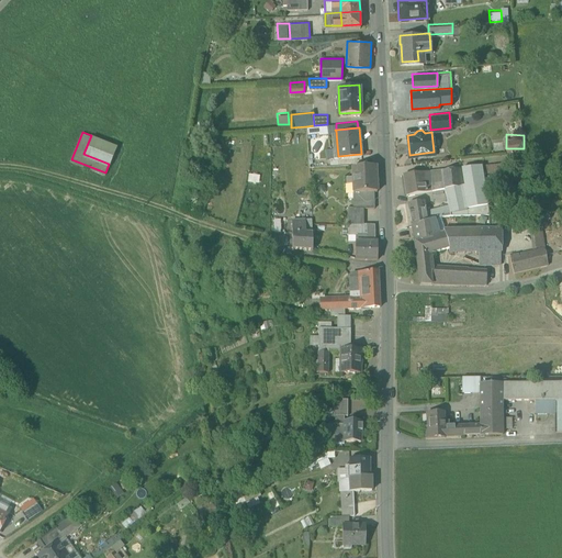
[(116,145),(91,135),(83,154),(109,164),(116,145)]
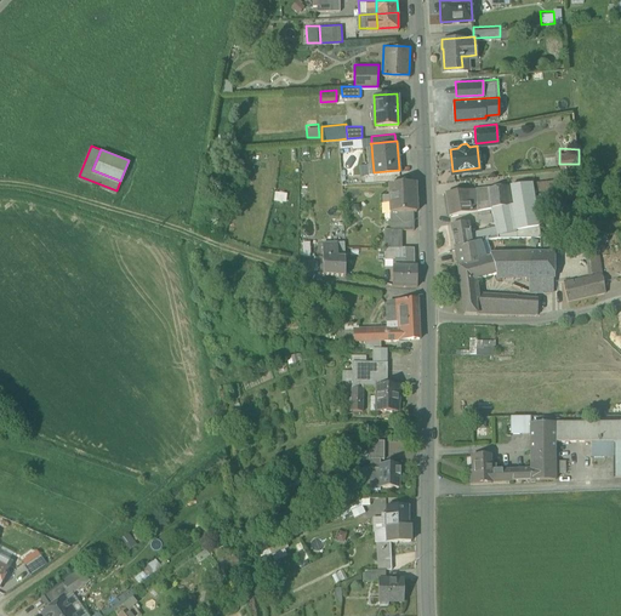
[(360,174),(374,172),(372,160),(359,163),(360,174)]
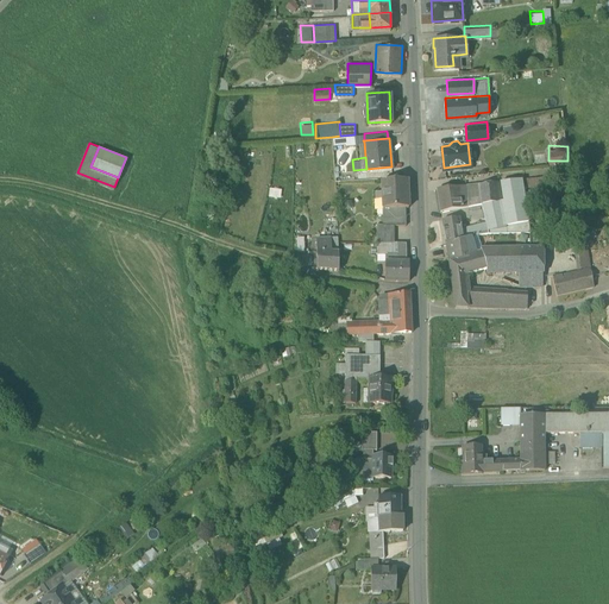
[(482,201),(485,220),(487,227),(488,227),(506,225),(506,222),(528,219),(521,176),(500,178),(503,197),(501,199),(482,201)]
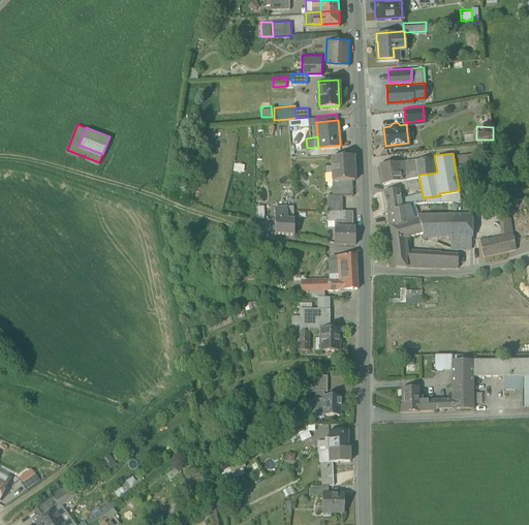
[(333,170),(333,179),(351,178),(354,178),(353,154),(332,155),(332,163),(333,170)]
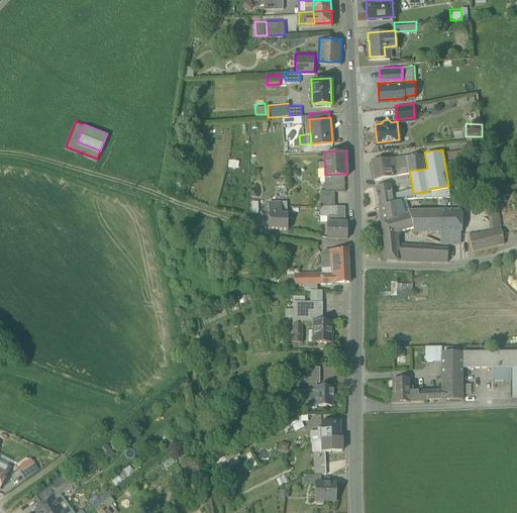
[(516,150),(501,152),(501,161),(516,160),(516,150)]
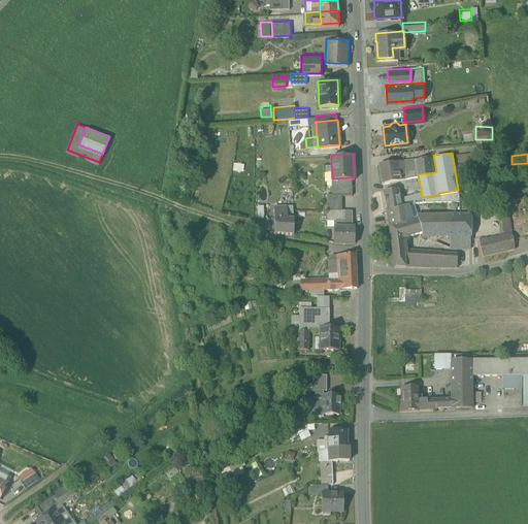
[(431,155),(416,157),(418,174),(434,172),(431,155)]
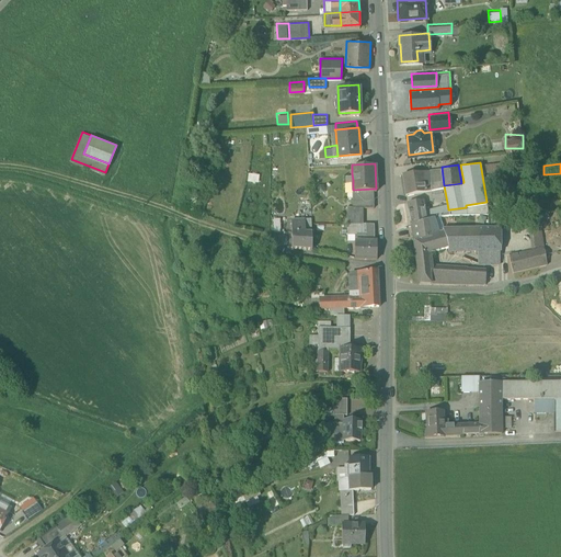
[(444,185),(442,167),(427,169),(431,188),(444,185)]
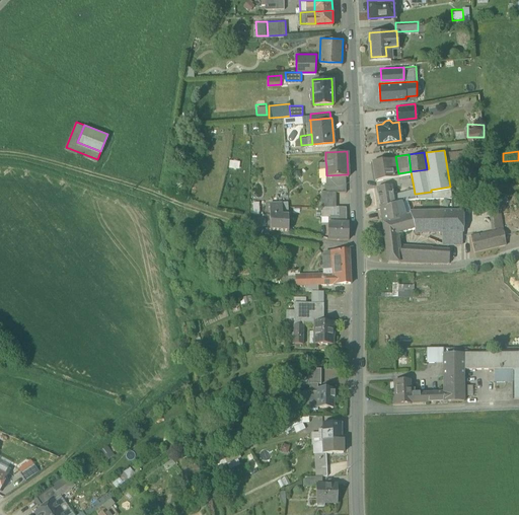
[(373,158),(376,177),(398,173),(395,156),(373,158)]
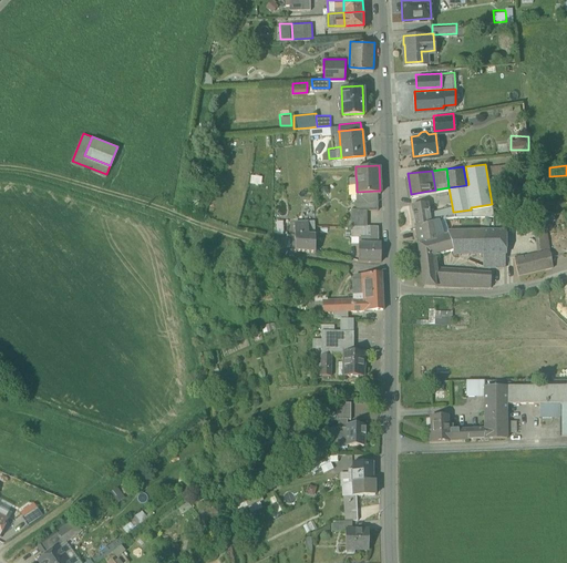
[(357,207),(367,206),(378,206),(378,198),(377,191),(357,192),(357,198),(356,198),(357,207)]
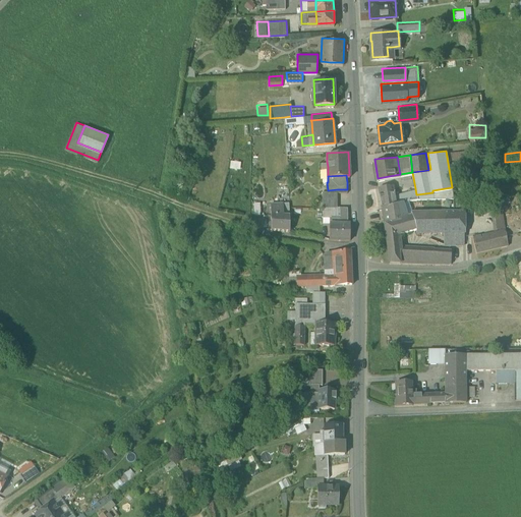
[(379,185),(382,207),(396,203),(394,193),(393,183),(379,185)]
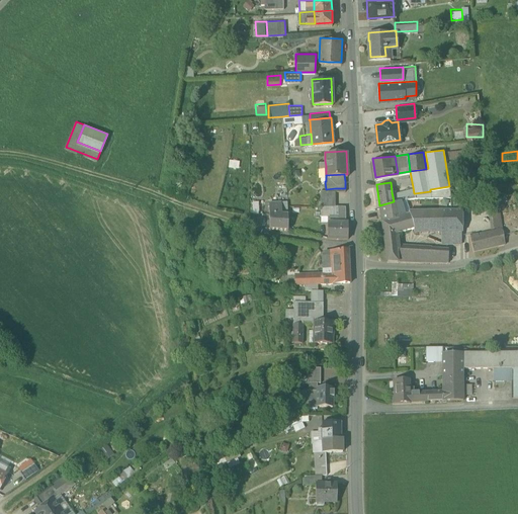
[(416,196),(450,195),(449,186),(430,189),(430,191),(415,193),(416,196)]
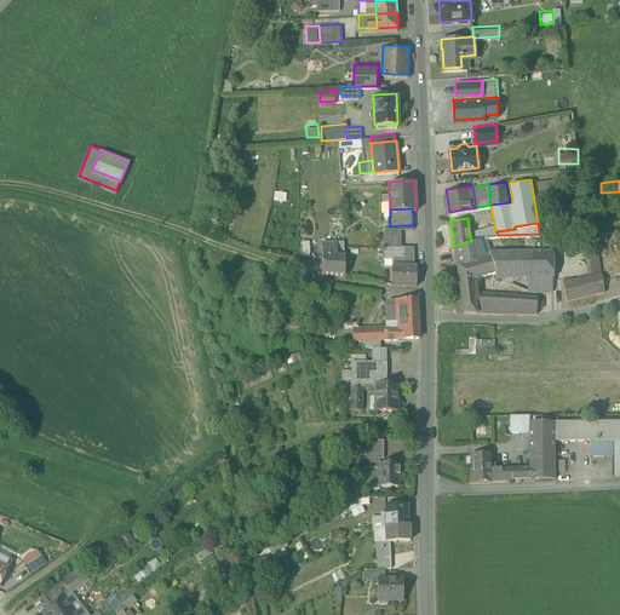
[(498,235),(497,231),(495,231),(494,224),(469,230),(471,241),(478,239),(486,236),(498,235)]
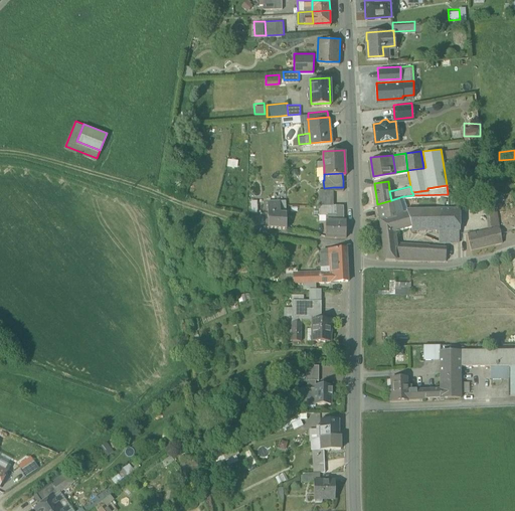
[(319,188),(319,202),(334,202),(333,187),(324,188),(319,188)]
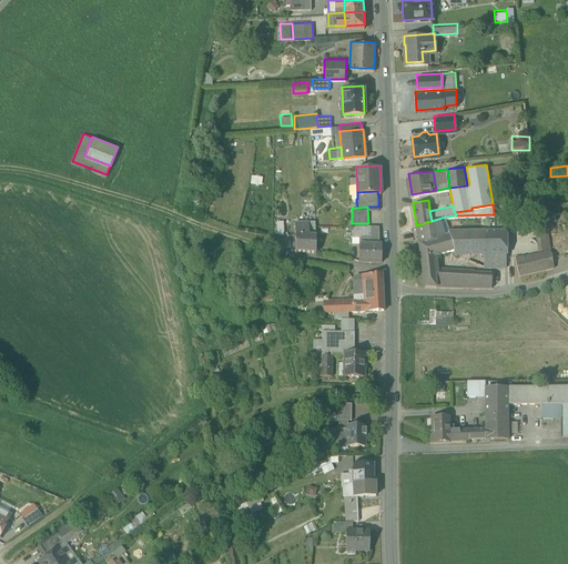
[(515,255),(518,273),(554,265),(545,213),(533,215),(539,251),(515,255)]
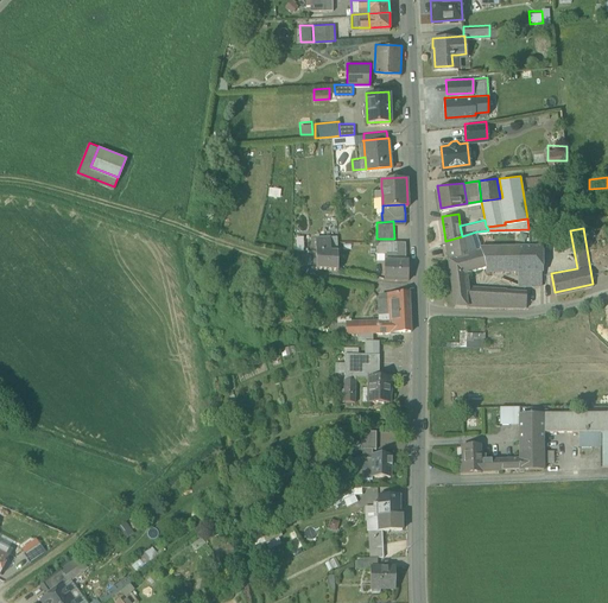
[(481,245),(476,232),(469,234),(475,249),(481,248),(480,245),(481,245)]
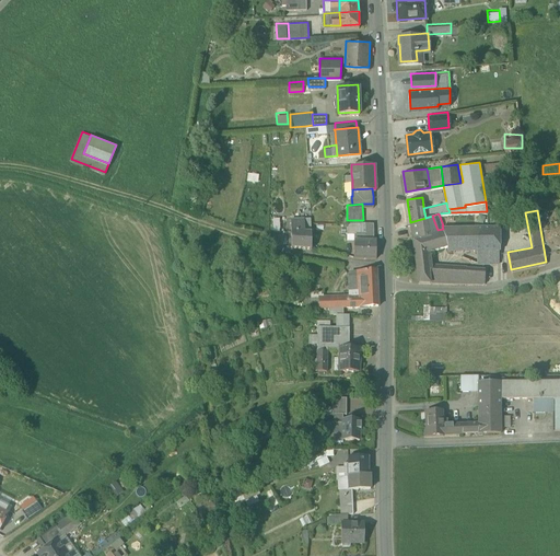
[(432,216),(426,218),(410,222),(412,239),(438,230),(432,216)]
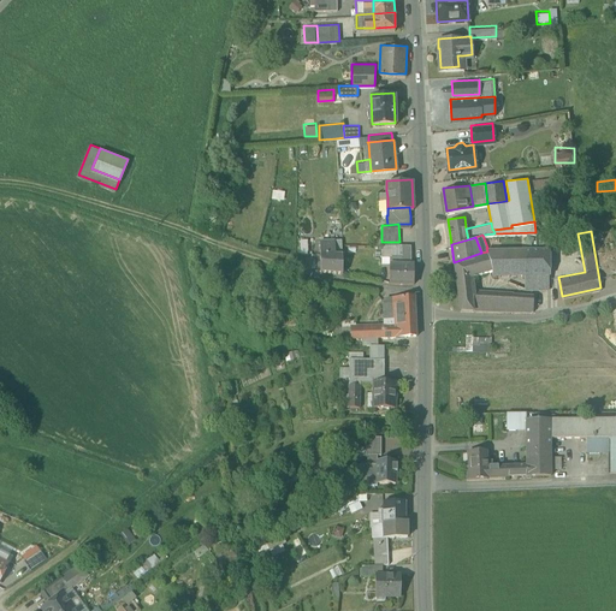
[(320,253),(336,253),(335,238),(320,238),(320,253)]
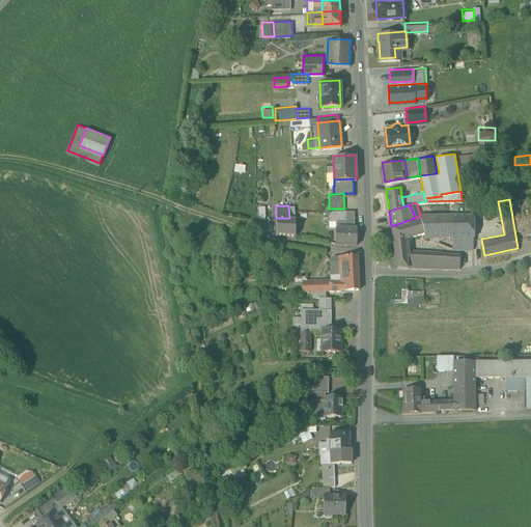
[(338,225),(355,226),(355,209),(344,209),(329,209),(329,219),(338,219),(338,225)]
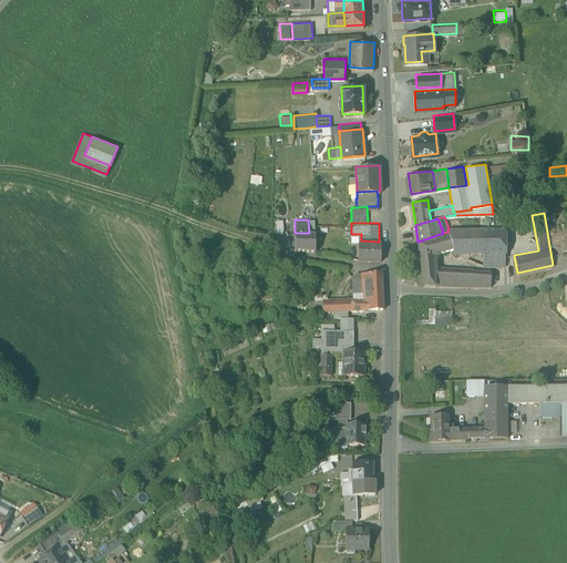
[(504,227),(471,228),(472,252),(485,252),(504,251),(504,227)]
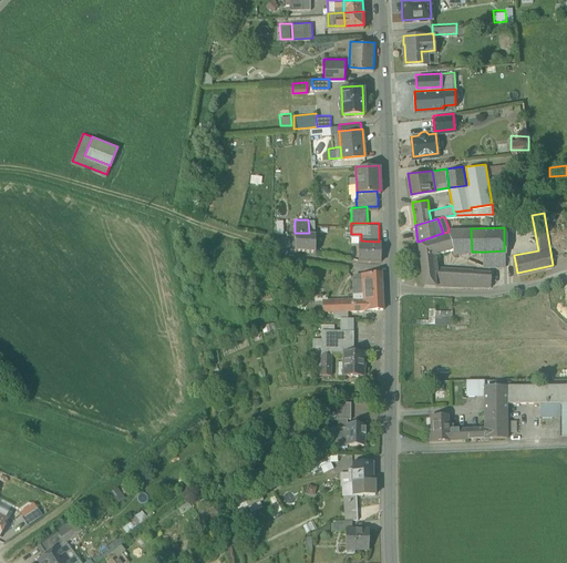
[(454,252),(472,252),(471,228),(449,228),(447,228),(449,232),(453,247),(454,252)]
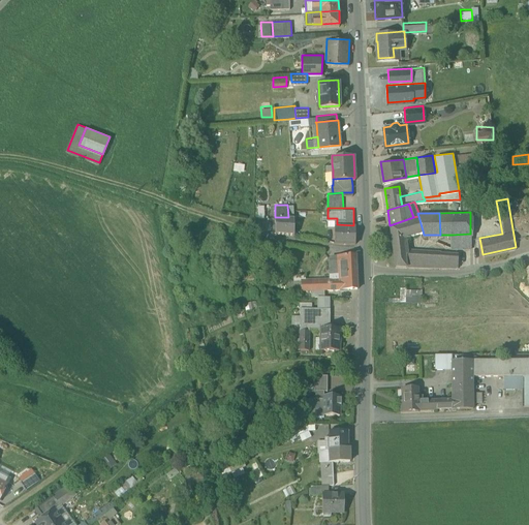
[(275,230),(294,233),(293,216),(288,217),(275,217),(275,230)]
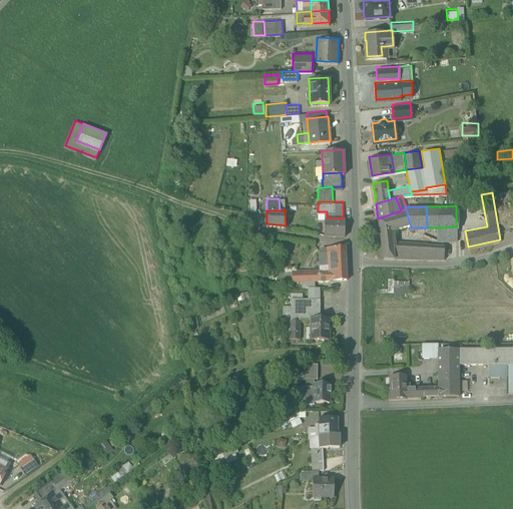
[(406,209),(401,210),(378,218),(383,256),(393,256),(392,244),(391,228),(410,223),(406,209)]
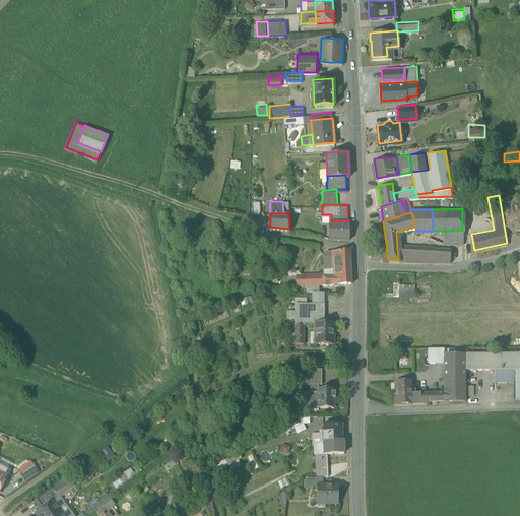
[(329,237),(349,237),(349,221),(347,221),(331,220),(328,220),(329,237)]
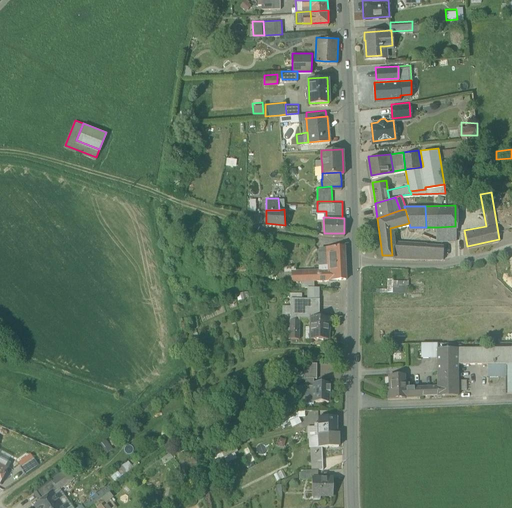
[(438,227),(438,239),(455,238),(455,226),(438,227)]
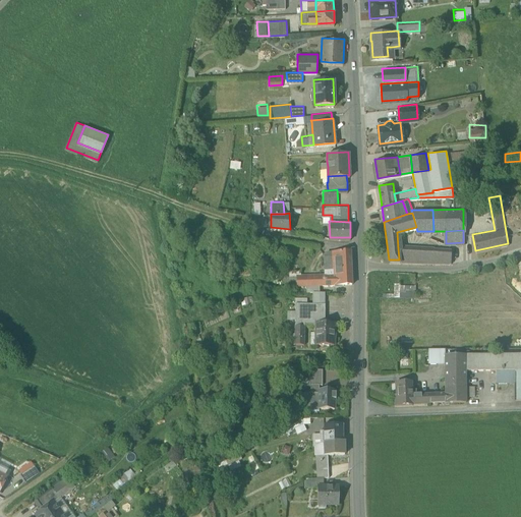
[(350,248),(333,249),(334,267),(334,274),(334,282),(351,282),(350,248)]
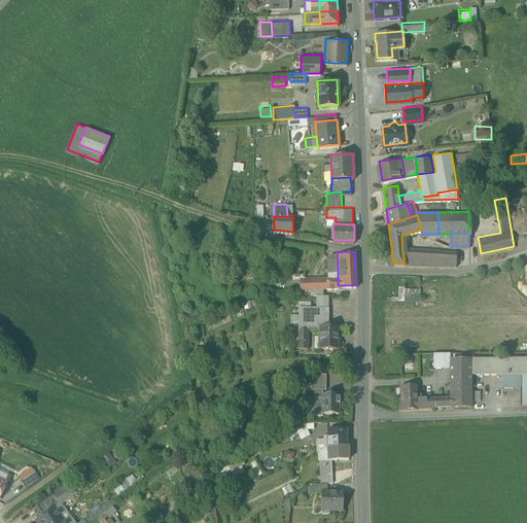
[(403,263),(455,265),(455,253),(402,251),(403,263)]
